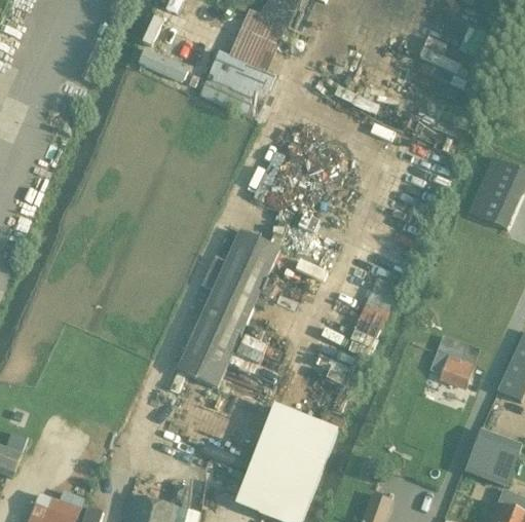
[(274,73),(300,0),(271,0),(266,13),(249,7),(232,53),(218,48),(201,95),(238,108),(237,109),(257,116),(273,72),(274,73)]
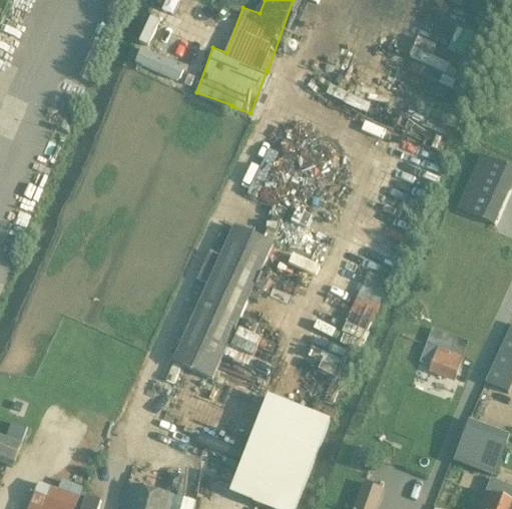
[(448,47),(466,54),(475,31),(457,24),(448,47)]
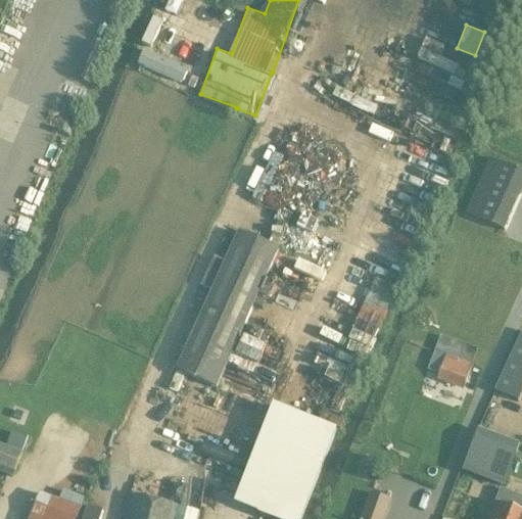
[(143,49),(137,61),(180,81),(186,67),(143,49)]
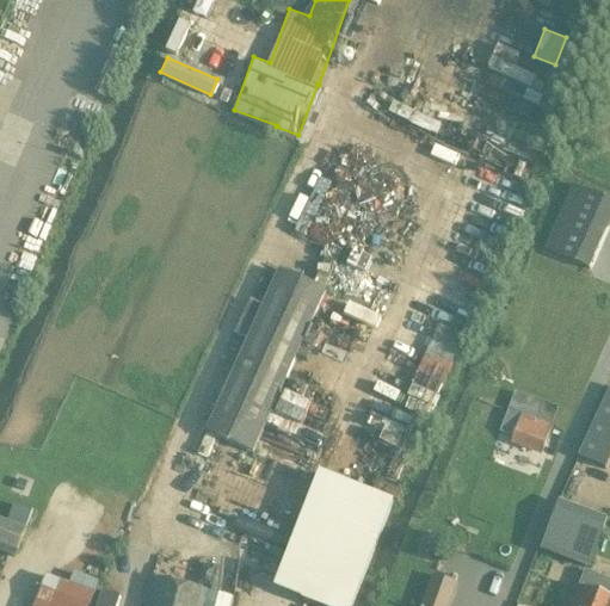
[(542,116),(552,91),(513,78),(509,91),(518,93),(513,106),(542,116)]
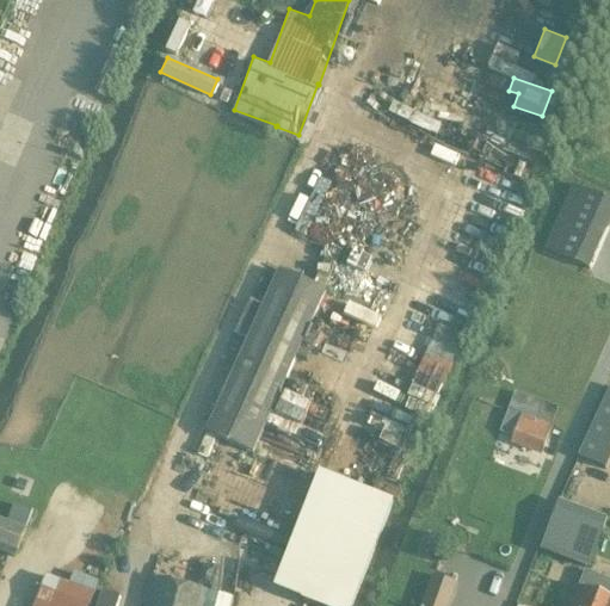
[(267,416),(310,322),(325,290),(278,269),(264,301),(264,302),(207,430),(252,450),(267,416)]
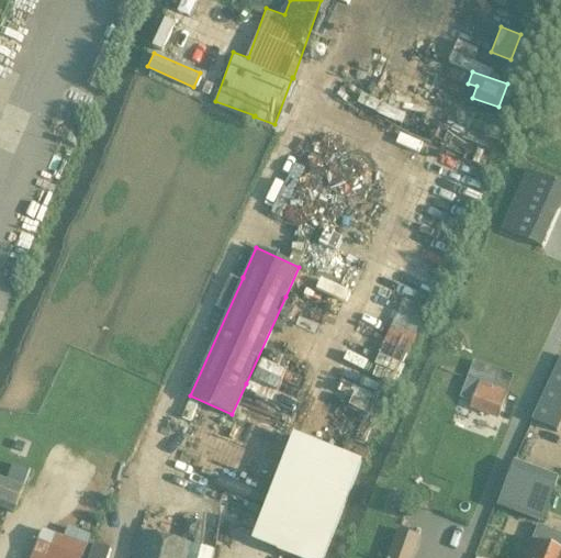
[(344,313),(349,300),(293,279),(289,292),(344,313)]
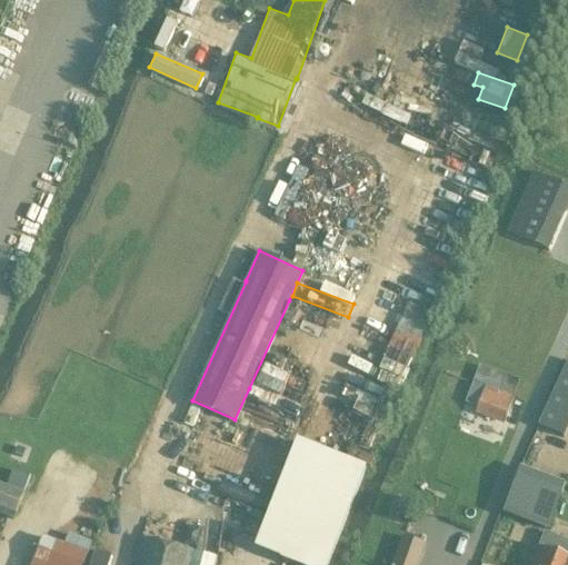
[(370,337),(367,348),(384,354),(377,376),(389,379),(400,346),(370,337)]
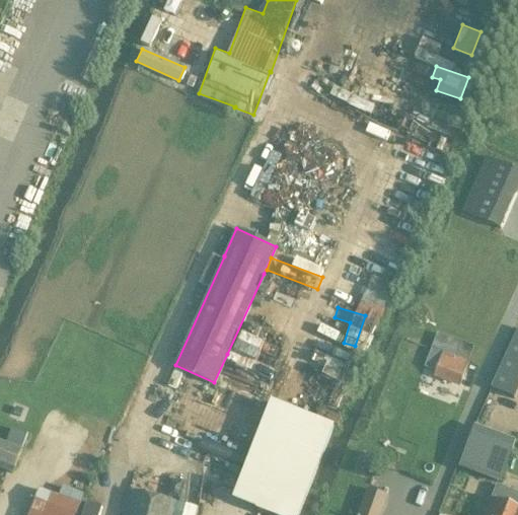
[(458,384),(467,360),(442,350),(432,374),(458,384)]
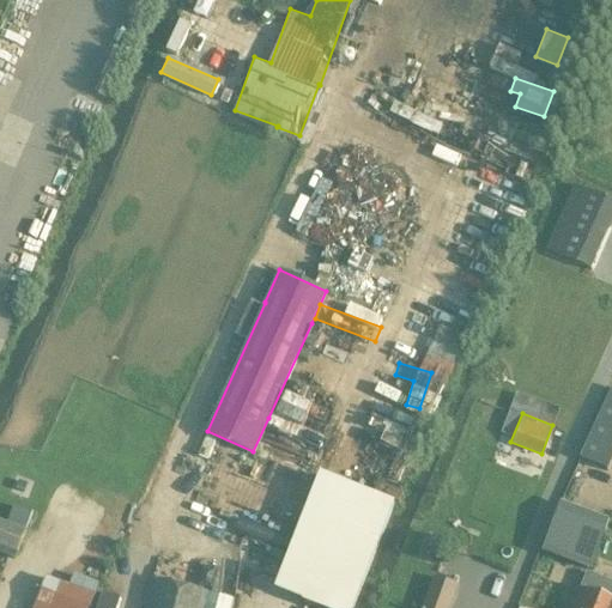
[(571,474),(601,487),(611,460),(611,425),(595,418),(571,474)]
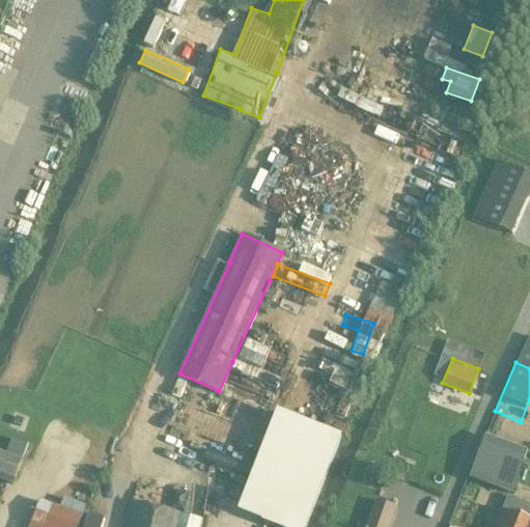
[(329,390),(343,393),(347,378),(332,375),(329,390)]
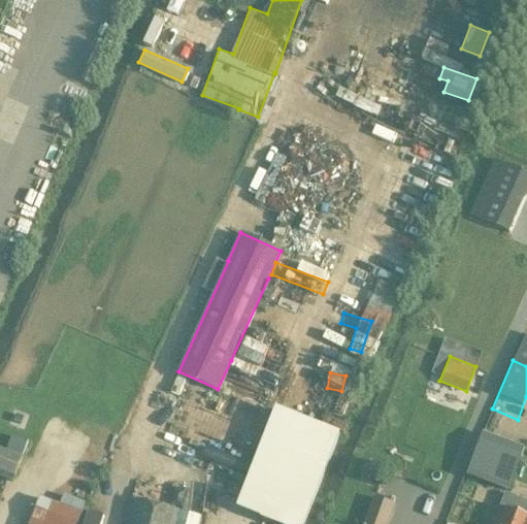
[(20,421),(23,414),(15,412),(12,419),(20,421)]
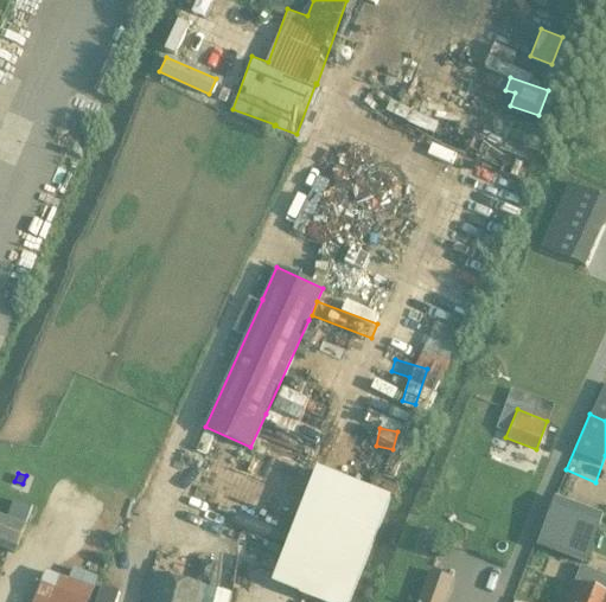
[(349,601),(390,495),(345,479),(301,594),(323,601),(349,601)]
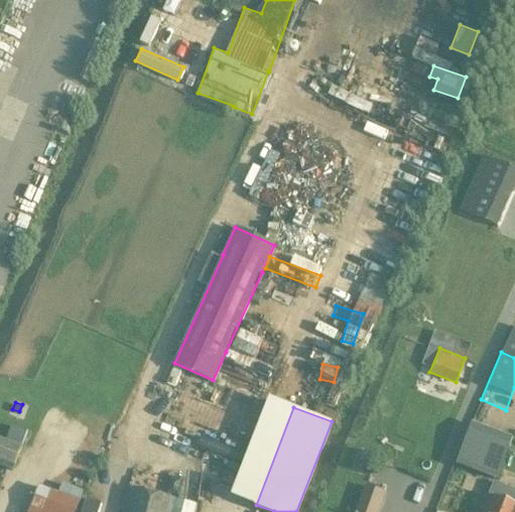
[(0,462),(12,468),(26,429),(11,423),(5,437),(0,435),(0,462)]
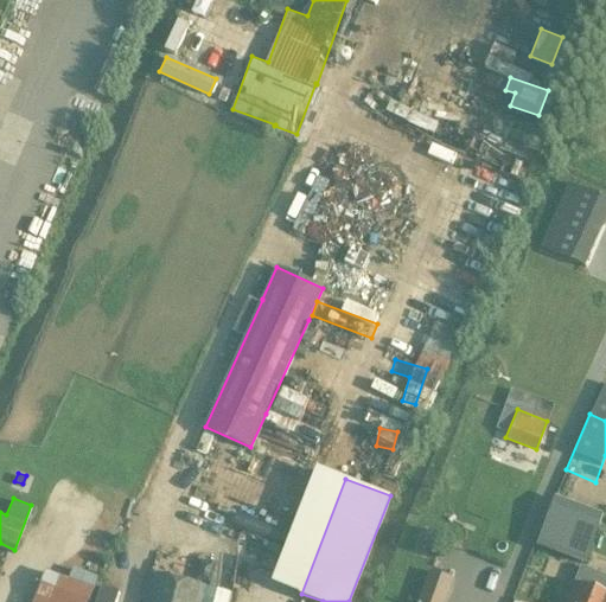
[(549,508),(537,544),(568,555),(584,561),(597,525),(549,508)]
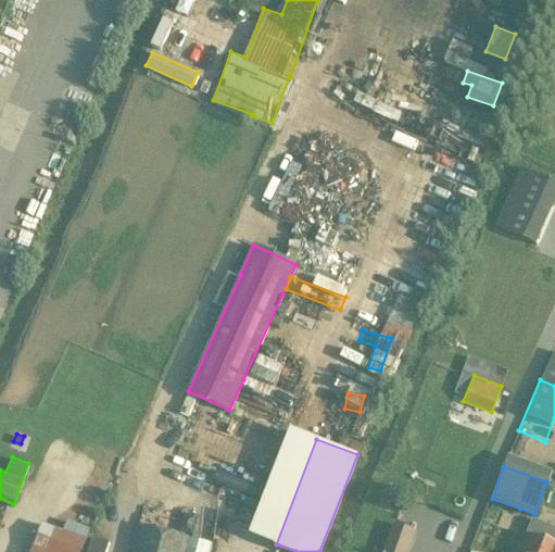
[(67,517),(64,527),(88,534),(90,524),(67,517)]
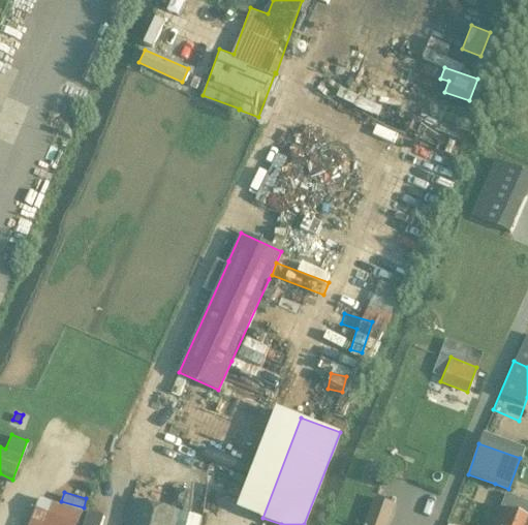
[(499,515),(495,524),(527,524),(527,500),(507,493),(499,515)]
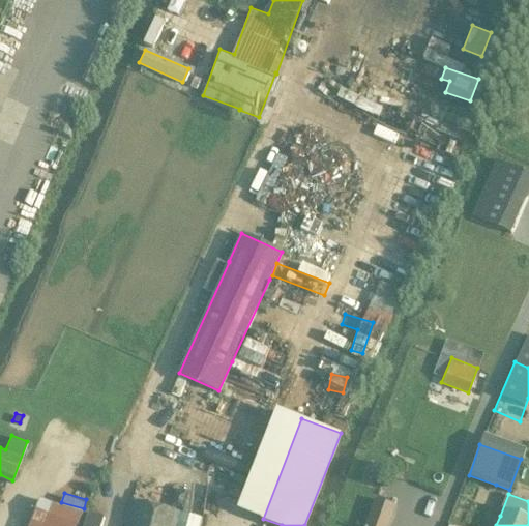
[(387,525),(395,504),(376,497),(364,525),(387,525)]
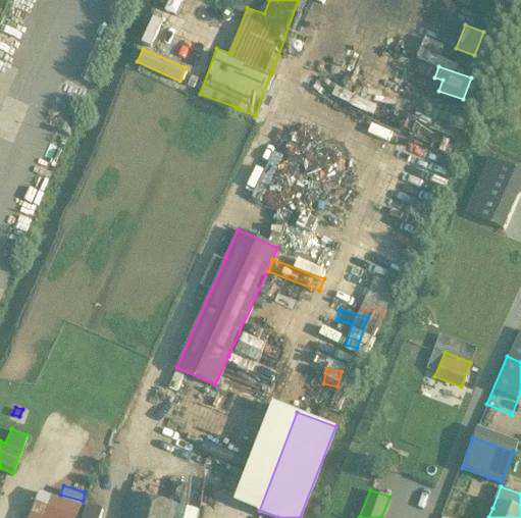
[(74,517),(80,506),(39,490),(28,517),(74,517)]
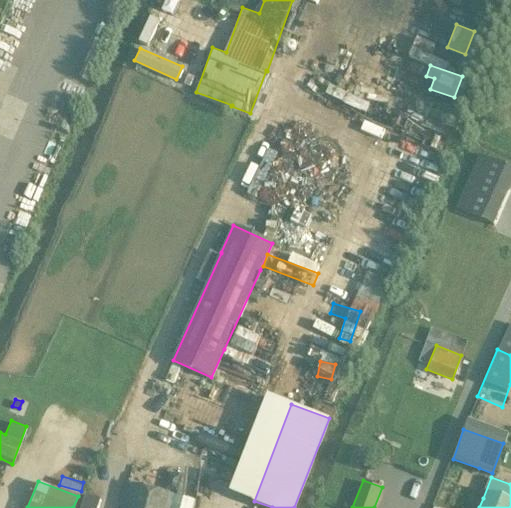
[(169,507),(173,493),(124,482),(117,507),(169,507)]
